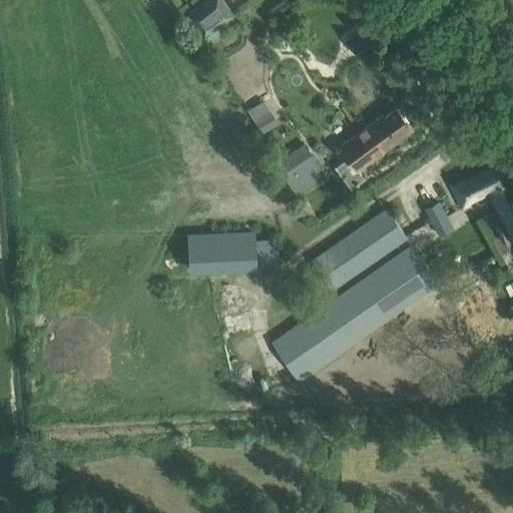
[(223,0),(203,0),(184,14),(201,37),(233,13),(223,0)]
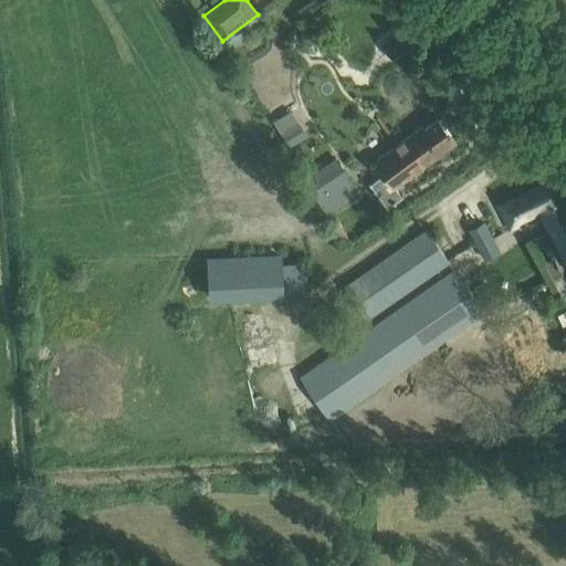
[(396,55),(406,44),(395,33),(385,44),(396,55)]
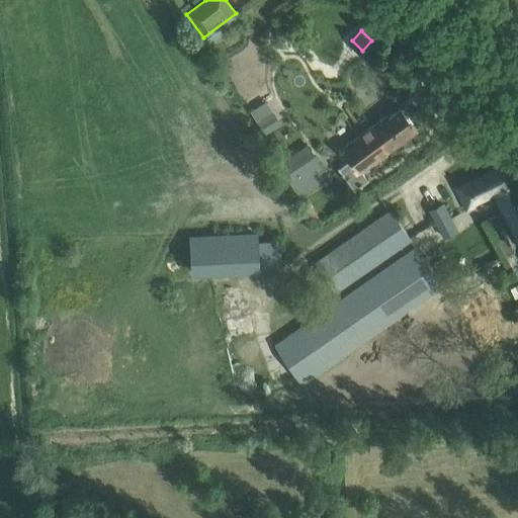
[(387,114),(371,126),(342,148),(351,159),(339,168),(338,167),(337,167),(354,190),(368,179),(368,178),(366,179),(360,170),(401,141),(417,128),(401,107),(389,115),(387,114)]
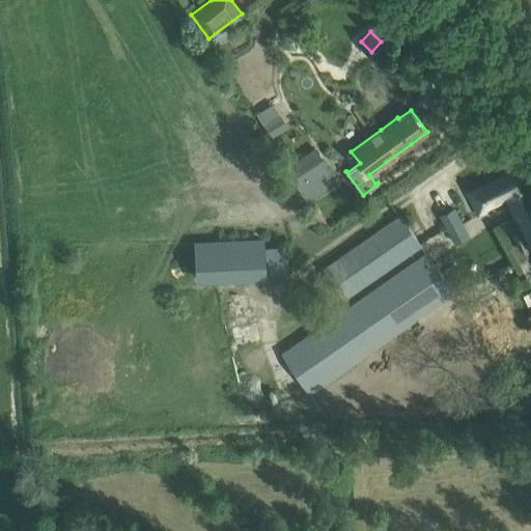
[(317,150),(288,169),(307,198),(324,188),(329,194),(341,186),(317,150)]
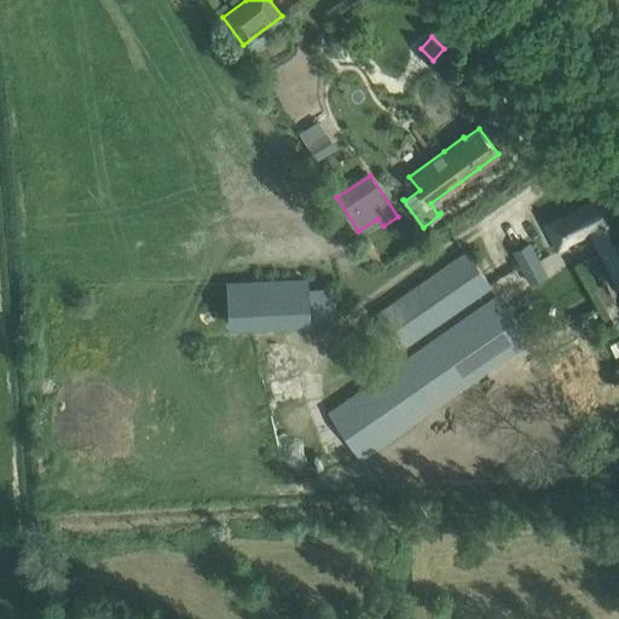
[(588,235),(596,249),(618,237),(618,201),(614,190),(593,201),(544,225),(557,250),(588,235)]
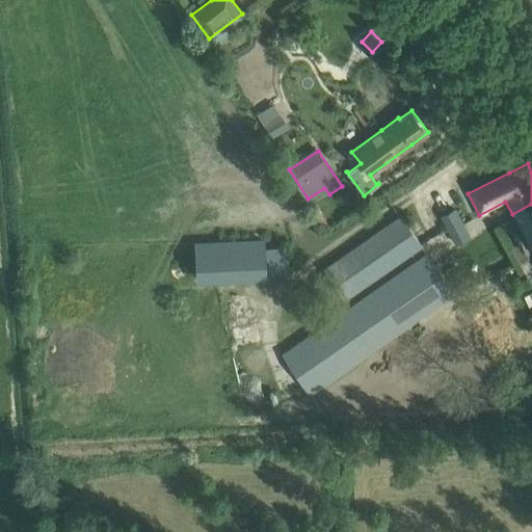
[(531,204),(512,214),(531,251),(531,204)]
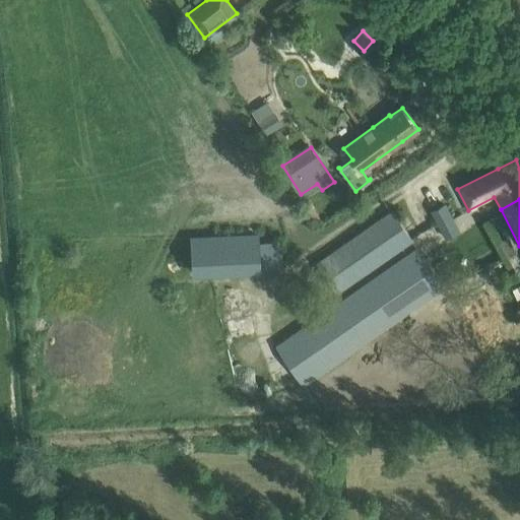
[(432,211),(445,237),(458,230),(453,220),(461,215),(452,200),(432,211)]
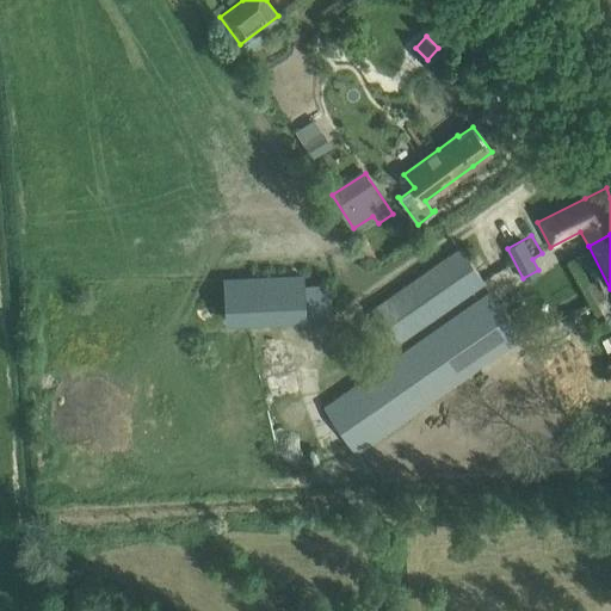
[(394,344),(483,282),(460,248),(370,310),(394,344)]
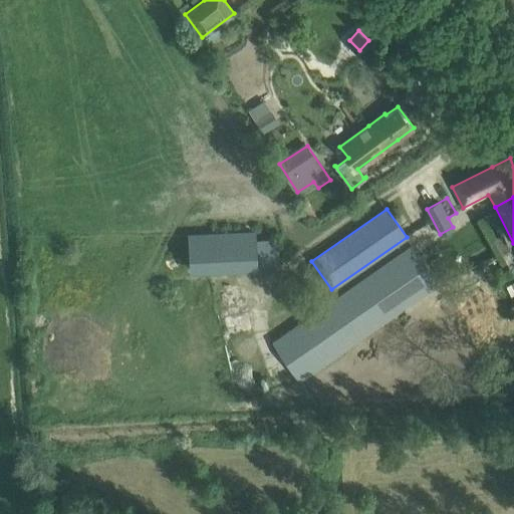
[(279,265),(277,238),(256,239),(256,231),(189,234),(189,243),(168,244),(169,257),(177,258),(178,269),(241,267),(241,270),(251,269),(251,267),(258,267),(257,265),(279,265)]
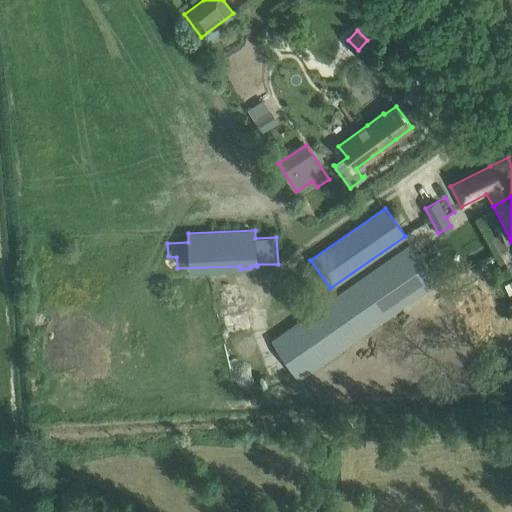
[(411,242),(272,339),(299,378),(423,294),(439,282),(438,282),(423,259),(411,242)]
